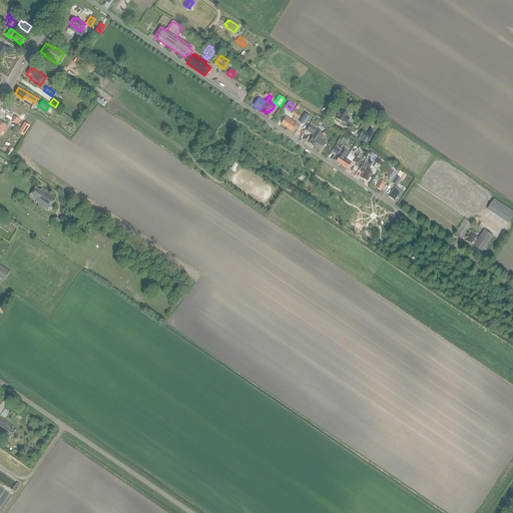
[(340,112),(337,117),(337,119),(342,122),(343,121),(347,123),(350,118),(347,116),(349,112),(343,108),(341,112),(340,112)]
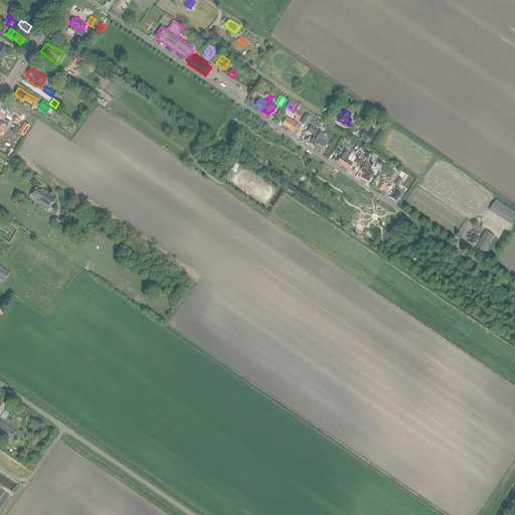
[(306,114),(301,123),(308,127),(313,118),(306,114)]
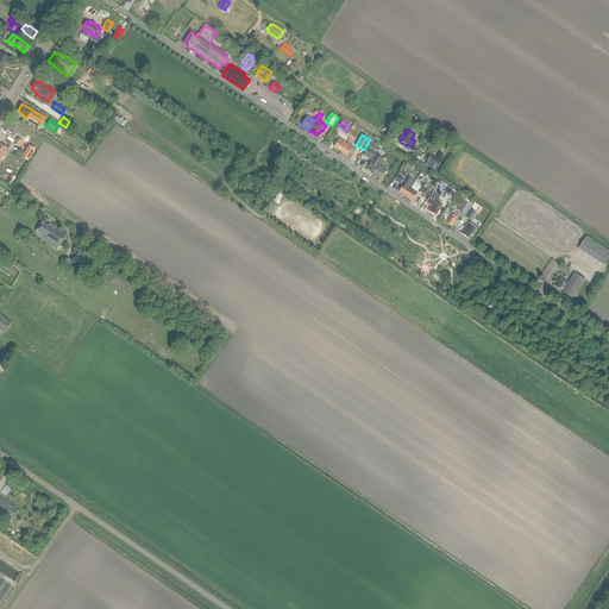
[(17,138),(13,143),(22,149),(25,143),(17,138)]
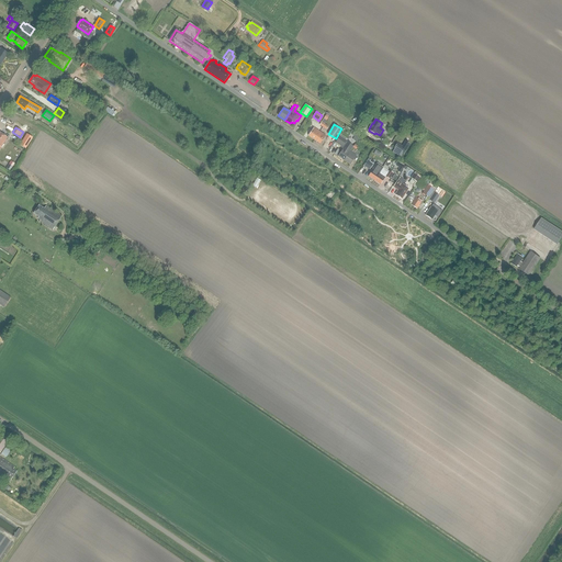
[(308,135),(314,139),(319,132),(314,127),(308,135)]
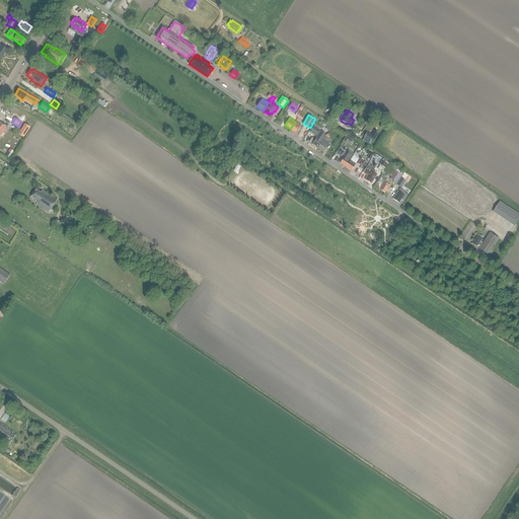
[(301,125),(295,122),(290,129),(296,133),(301,125)]
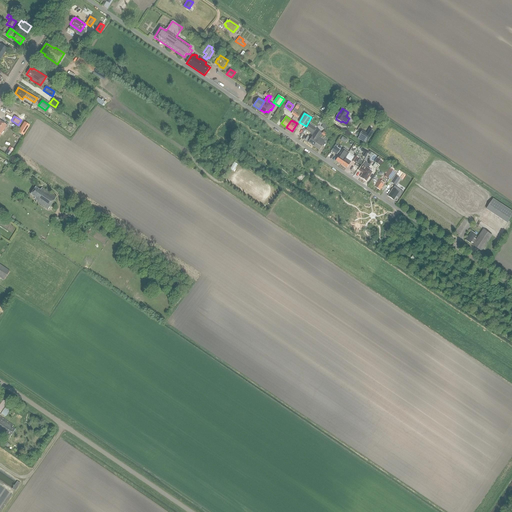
[(24,122),(18,132),(23,136),(30,125),(24,122)]
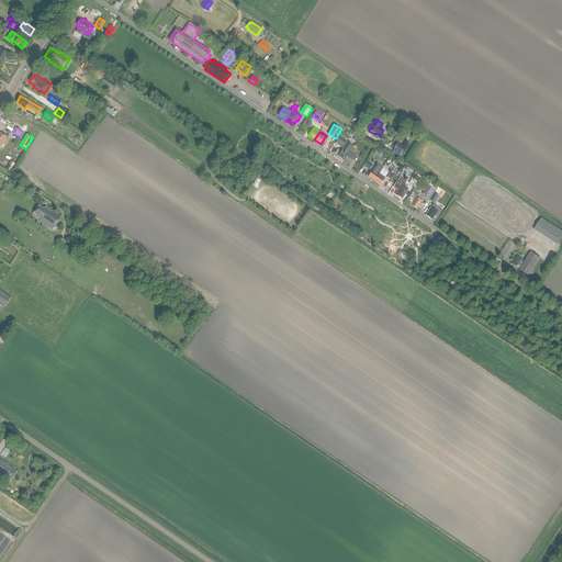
[(345,159),(350,152),(353,146),(346,141),(347,141),(340,136),(336,142),(343,146),(341,147),(344,148),(338,156),(345,159)]
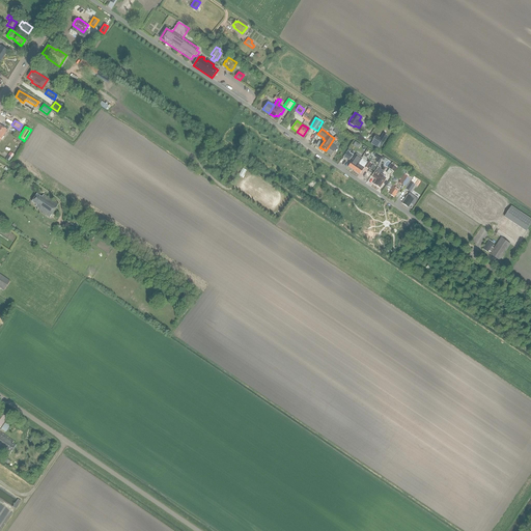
[(381,146),(387,136),(383,134),(380,138),(375,135),(371,141),(381,146)]
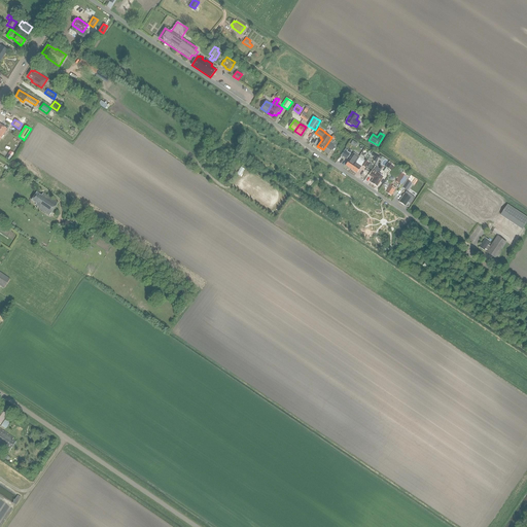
[(328,142),(323,149),(328,153),(334,146),(328,142)]
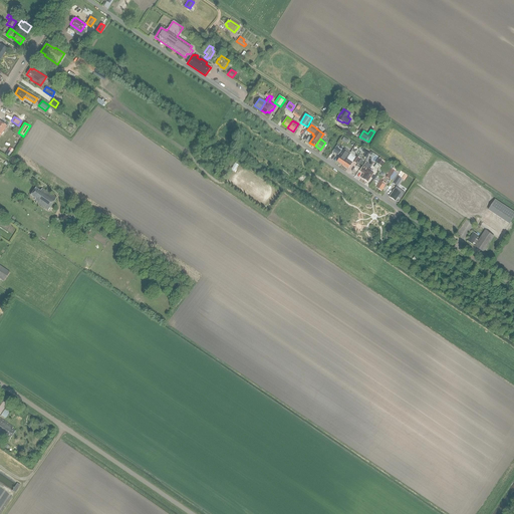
[(336,147),(333,152),(337,156),(341,151),(336,147)]
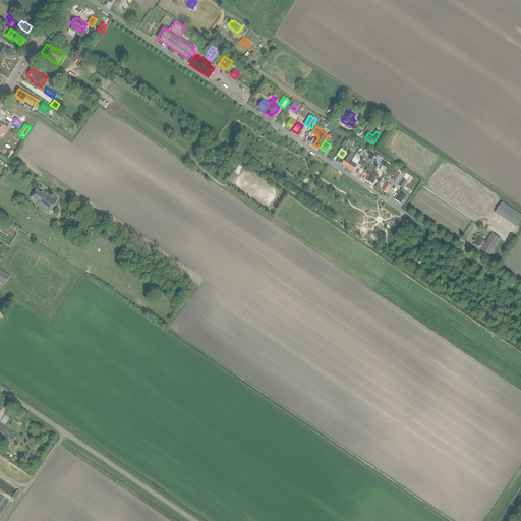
[(349,152),(342,163),(347,167),(354,156),(349,152)]
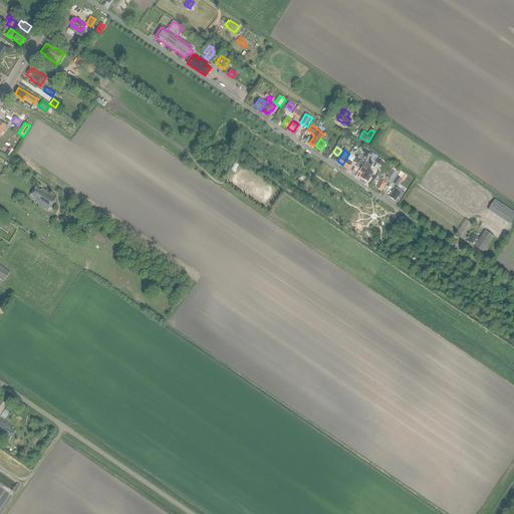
[(349,154),(342,165),(348,168),(352,162),(356,164),(359,159),(355,156),(355,157),(354,157),(355,155),(354,153),(351,151),(349,154)]
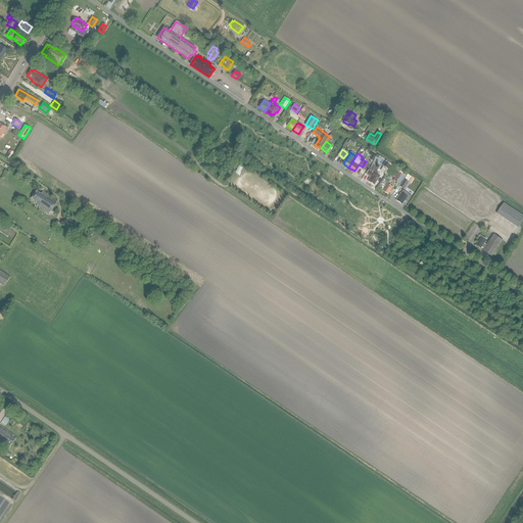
[(382,165),(388,170),(391,165),(385,161),(382,165)]
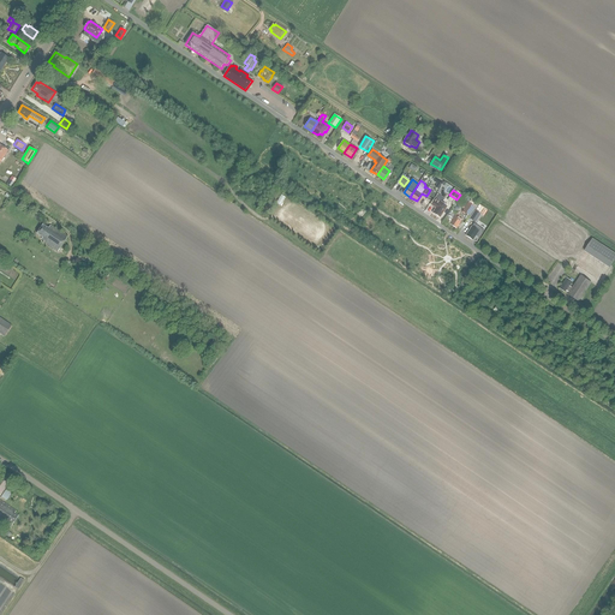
[(477,203),(463,192),(455,203),(465,209),(463,212),(469,215),(477,203)]
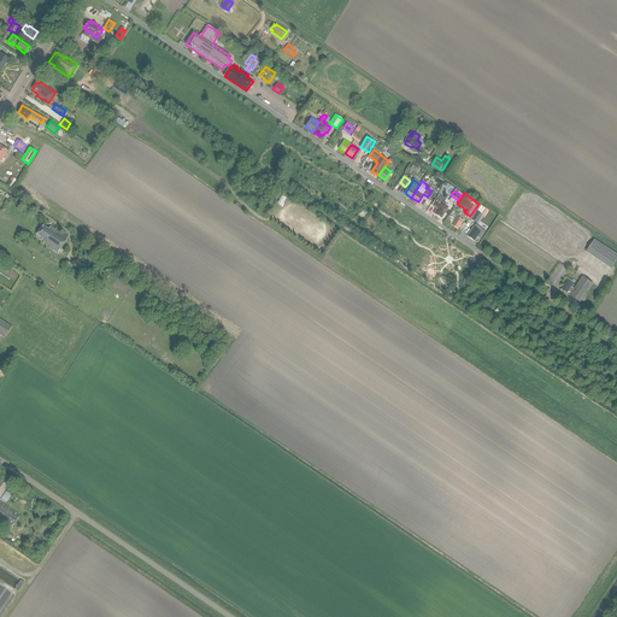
[(436,199),(432,205),(438,209),(434,213),(441,218),(448,207),(444,204),(446,200),(439,195),(436,199)]
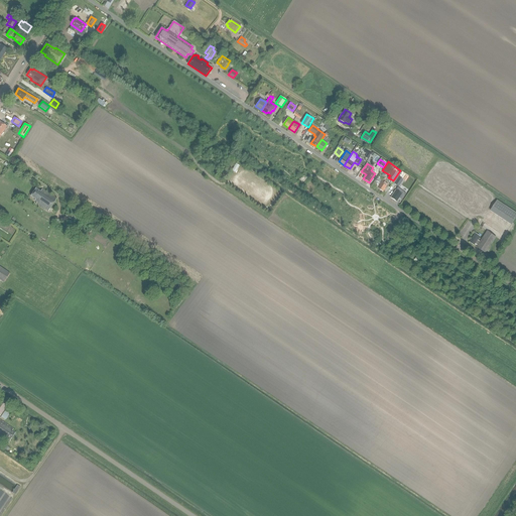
[(398,176),(393,183),(399,186),(403,180),(398,176)]
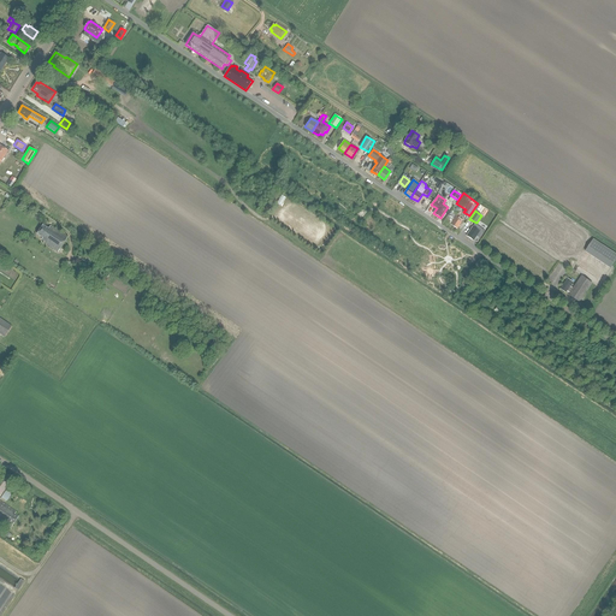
[(450,217),(454,219),(450,224),(457,229),(463,220),(460,218),(462,215),(457,212),(456,213),(454,212),(450,217)]
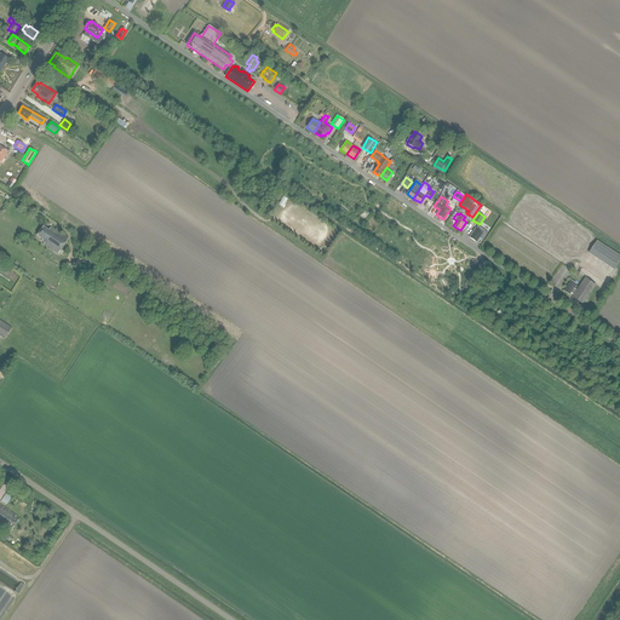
[(470,236),(477,241),(483,233),(480,230),(482,228),(478,225),(476,228),(470,236)]
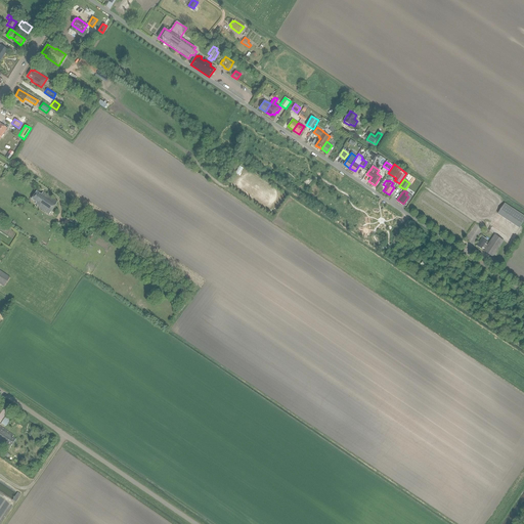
[(38,206),(37,207),(49,215),(58,203),(43,192),(42,194),(37,191),(32,200),(36,203),(35,204),(38,206)]
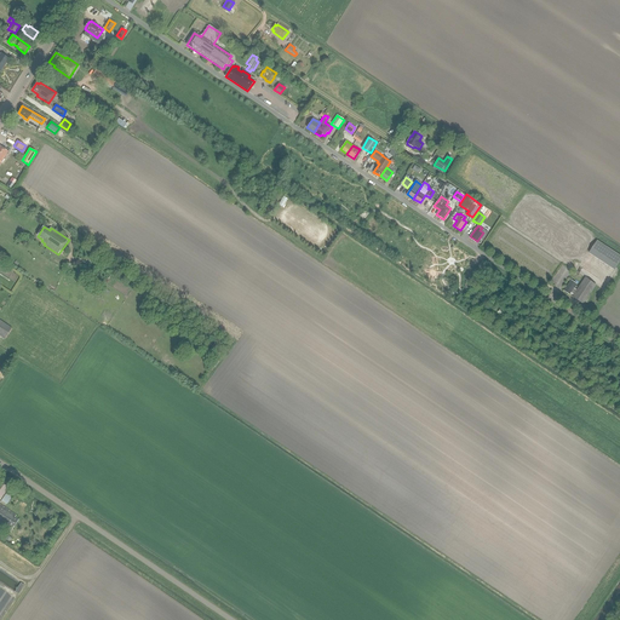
[(619,262),(619,256),(597,241),(589,253),(615,270),(619,262)]
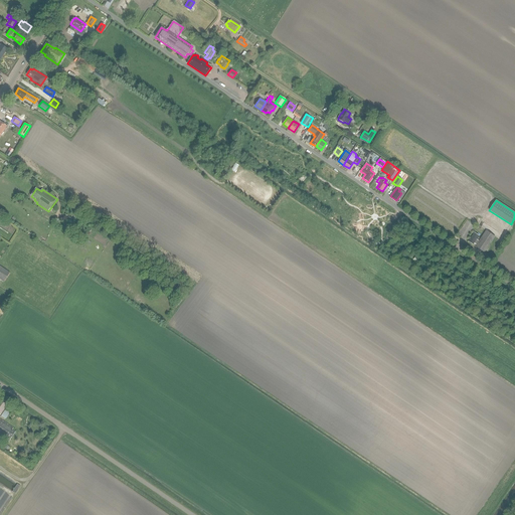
[(473,244),(474,243),(476,244),(475,246),(484,252),(495,237),(486,231),(479,241),(477,239),(479,236),(474,233),(469,241),(473,244)]
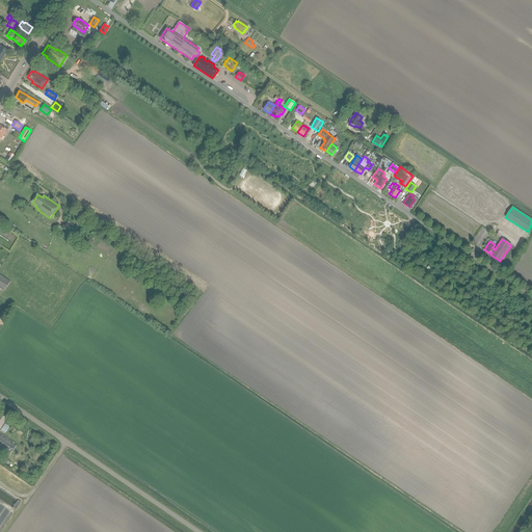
[(0,273),(0,287),(4,290),(10,281),(0,273)]
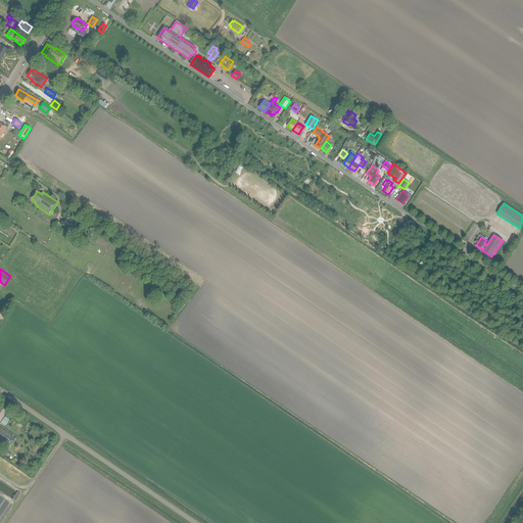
[(0,425),(0,441),(2,442),(0,445),(4,447),(7,444),(11,446),(15,439),(12,437),(13,435),(0,425)]
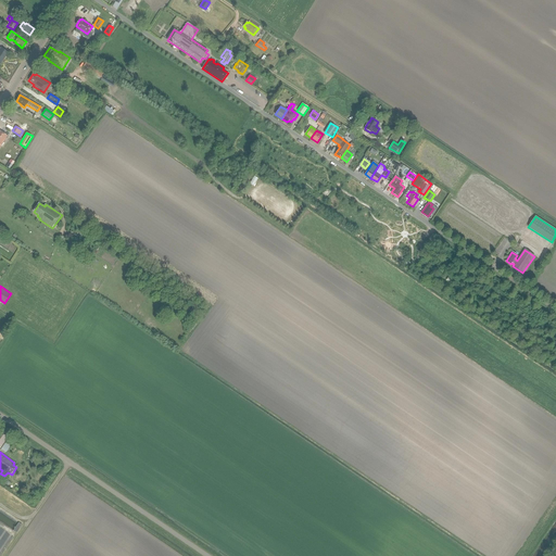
[(11,529),(17,533),(22,525),(15,520),(11,529)]
